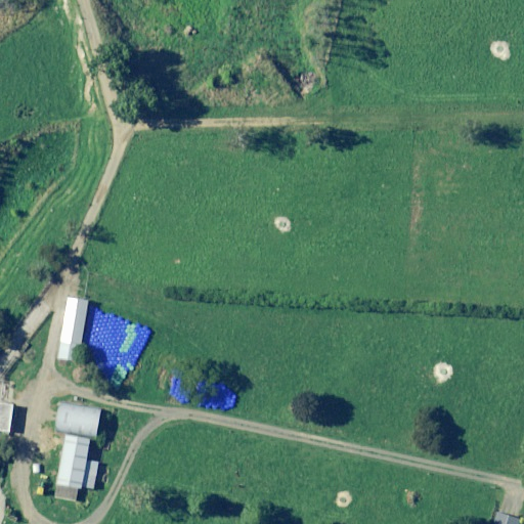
[(88,301),(69,298),(58,358),(78,362),(88,301)]
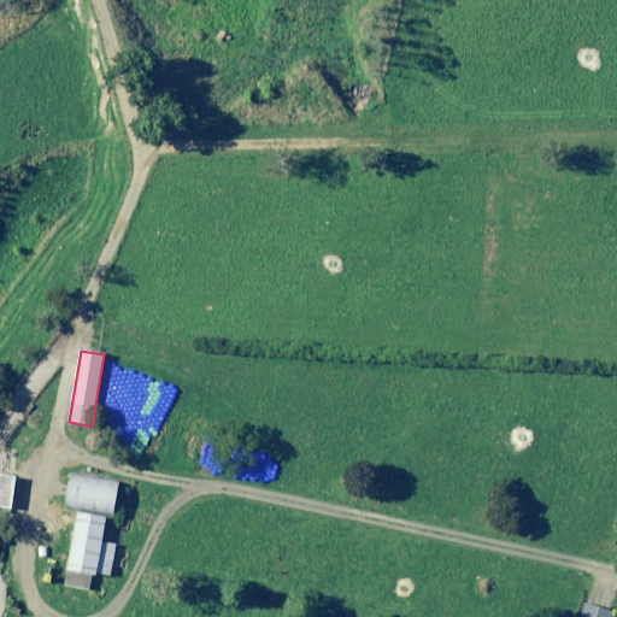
[(18,479),(0,475),(0,507),(13,510),(18,479)]
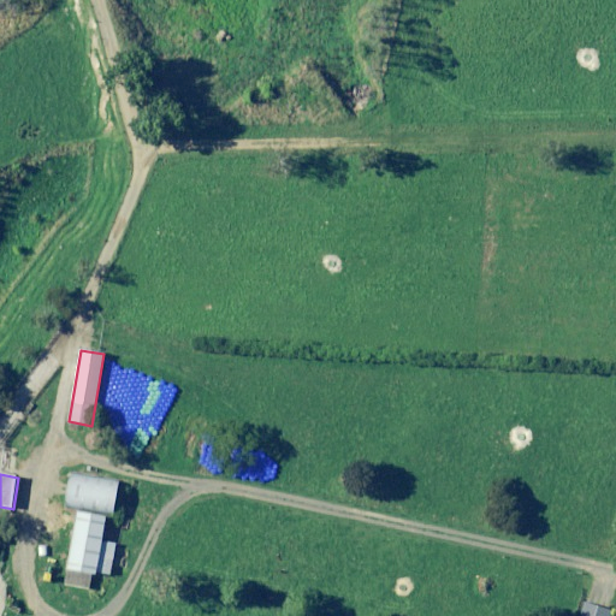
[(119,481),(71,474),(66,504),(114,513),(119,481)]
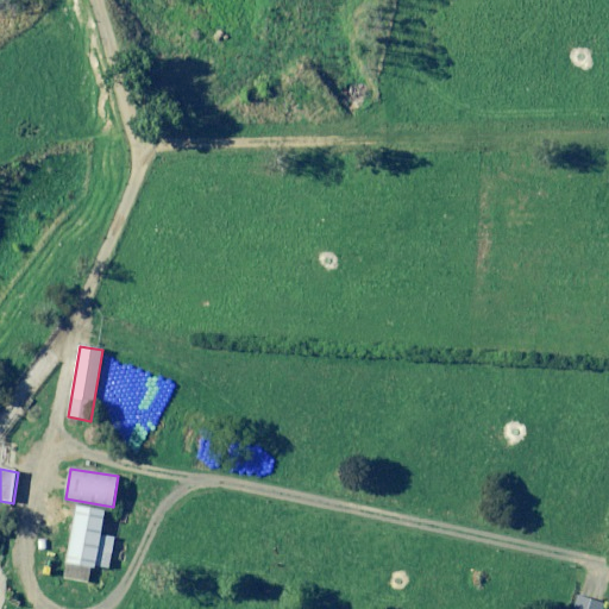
[(105,512),(76,507),(64,579),(101,585),(104,567),(108,569),(114,538),(101,537),(105,512)]
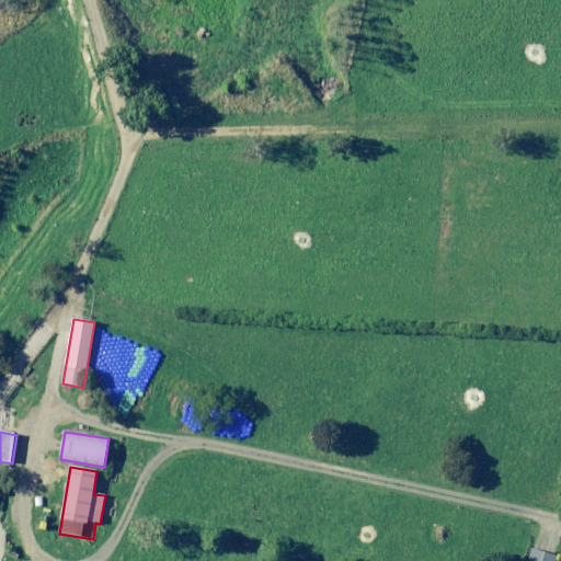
[(554,560),(557,557),(533,549),(528,560),(554,560)]
